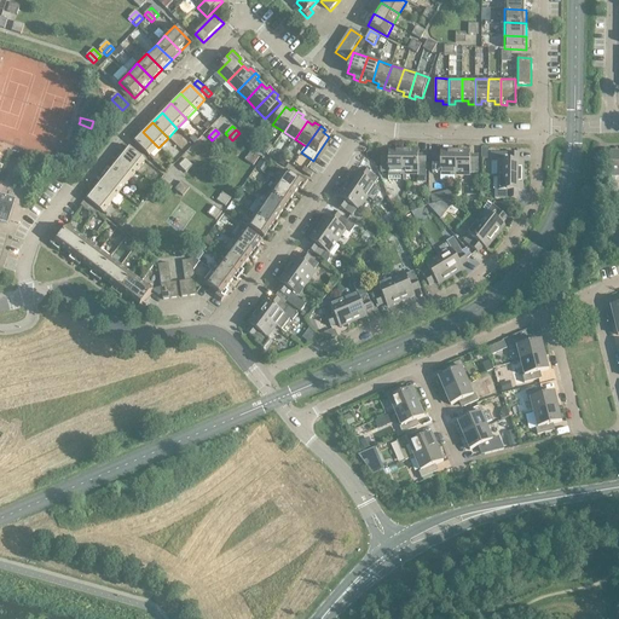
[(158,148),(143,132),(134,142),(149,156),(158,148)]
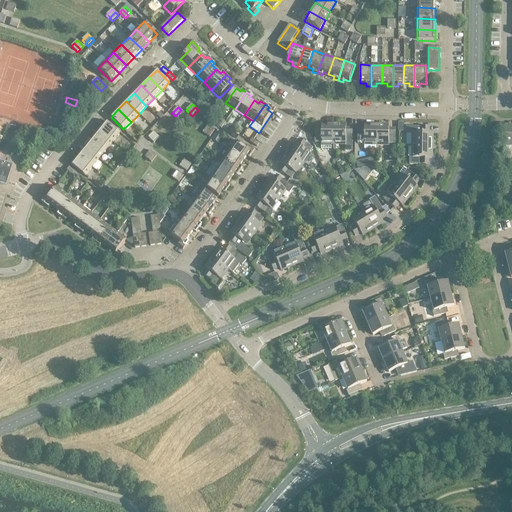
[(178,118),(184,112),(181,110),(175,116),(178,118)]
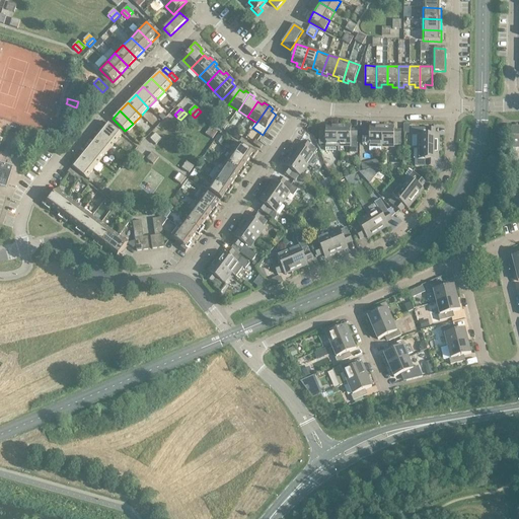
[(222,119),(217,126),(221,129),(226,121),(222,119)]
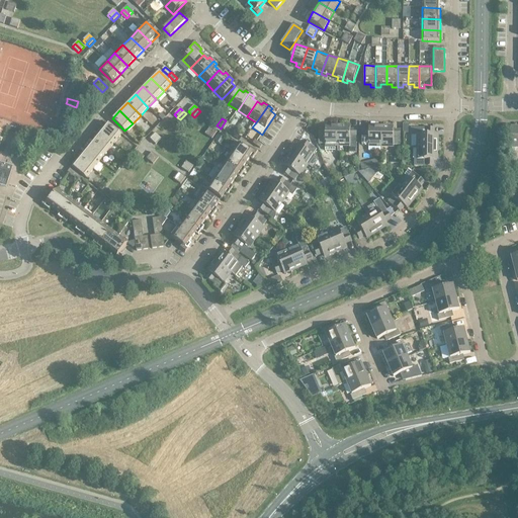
[(224,131),(229,123),(226,120),(221,128),(224,131)]
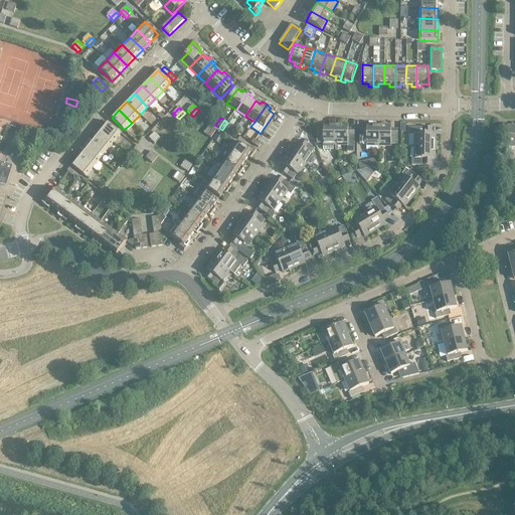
[(121,134),(107,123),(100,131),(114,143),(121,134)]
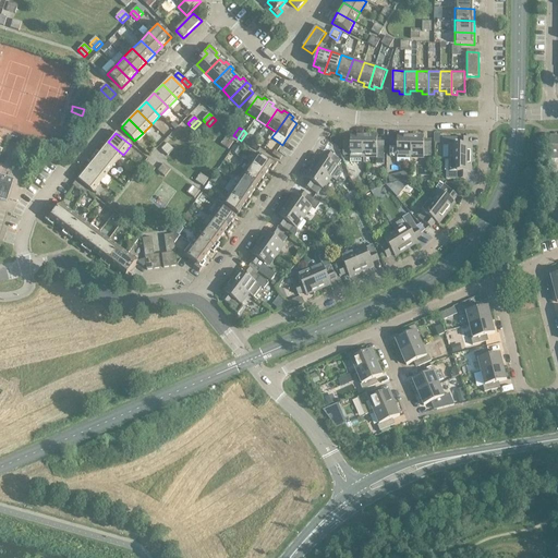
[(350,157),(351,157),(351,159),(362,159),(362,157),(363,157),(364,136),(350,136),(350,140),(349,141),(343,141),(343,156),(350,156),(350,157)]
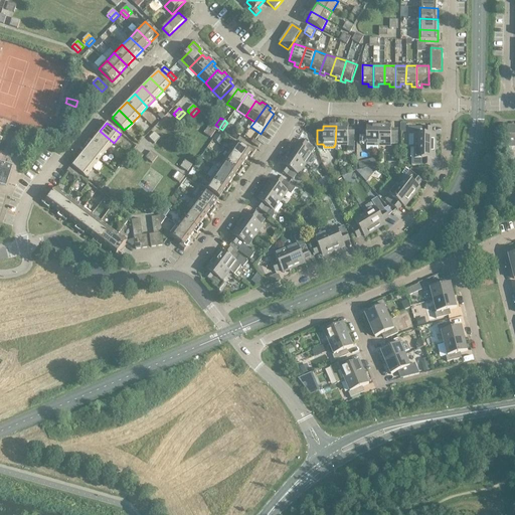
[(348,126),(336,126),(335,145),(347,145),(347,152),(354,152),(355,131),(349,131),(348,129),(348,126)]
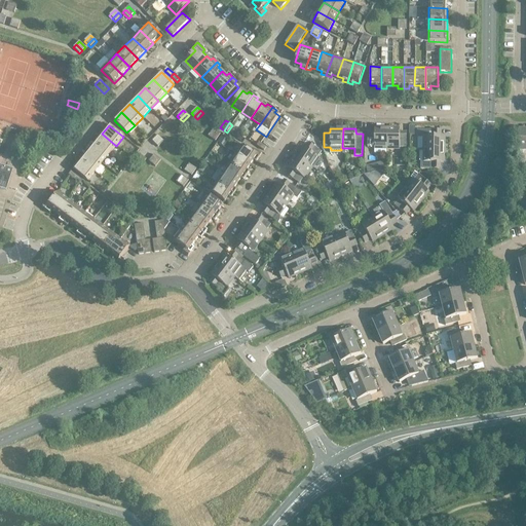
[(217,132),(214,129),(209,137),(212,139),(217,132)]
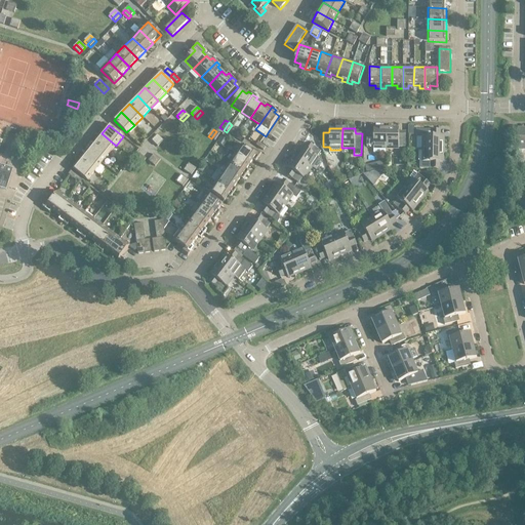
[(373,148),(386,149),(387,129),(373,129),(373,132),(372,133),(367,133),(367,147),(373,147),(373,148)]
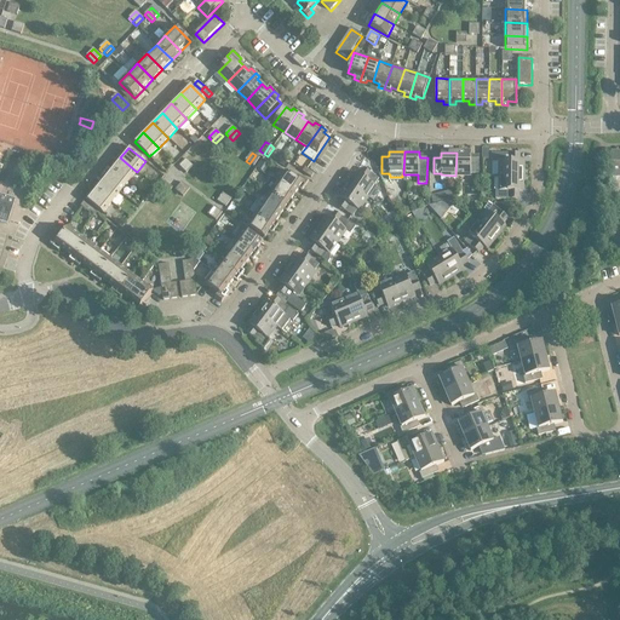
[(471,153),(457,153),(455,176),(471,176),(471,174),(478,174),(478,158),(472,158),(471,156),(471,153)]
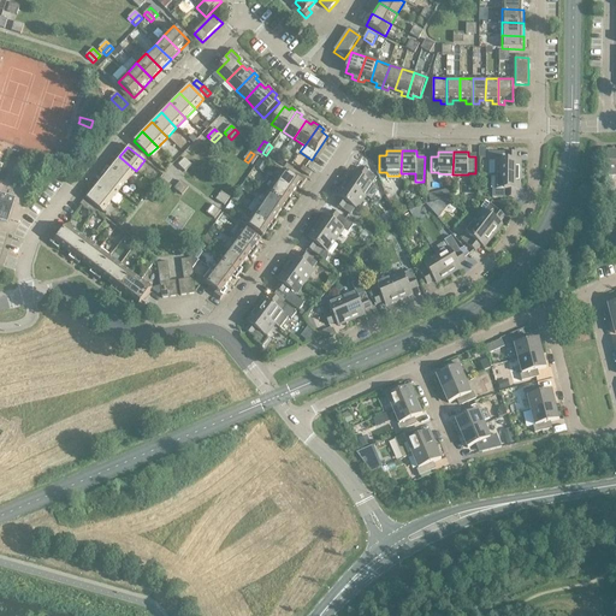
[(497,161),(497,176),(520,176),(520,161),(516,161),(515,159),(515,153),(489,153),(489,161),(497,161)]
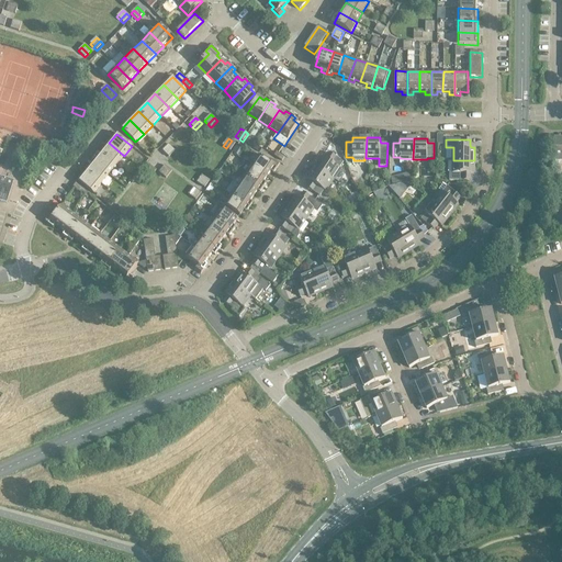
[(231,152),(235,144),(232,141),(226,148),(231,152)]
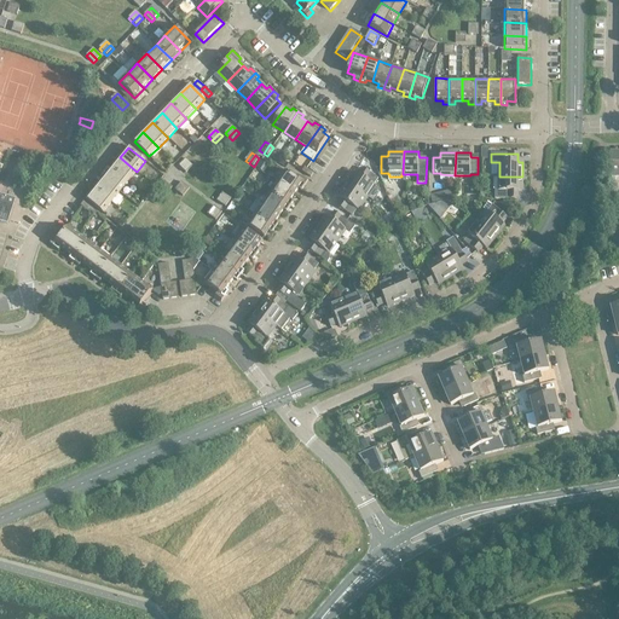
[(137,172),(120,157),(111,168),(128,181),(137,172)]
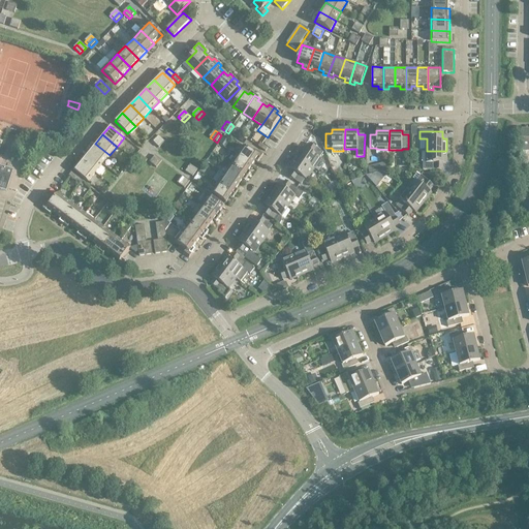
[(162,138),(159,135),(153,142),(156,145),(162,138)]
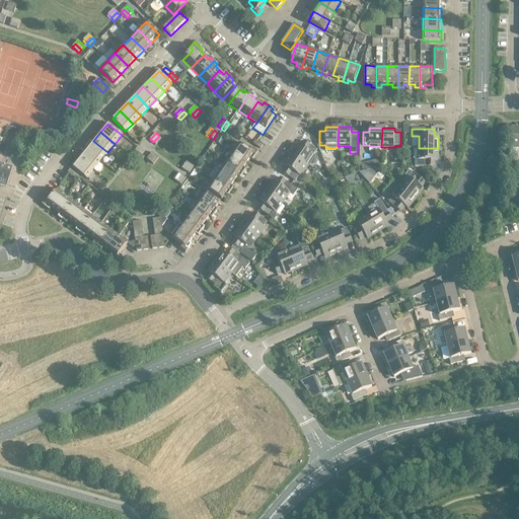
[(162,139),(159,136),(153,142),(156,145),(162,139)]
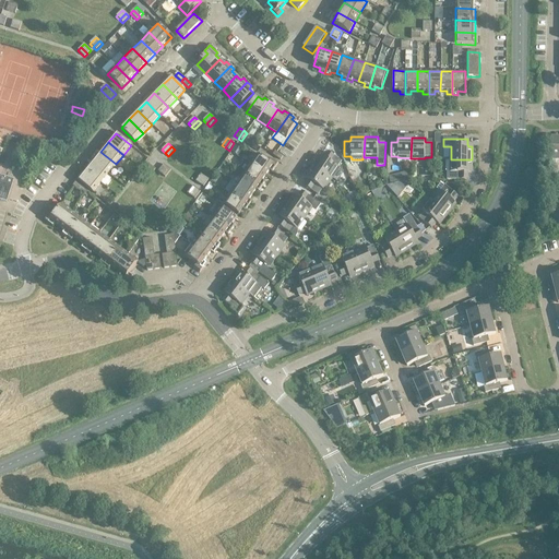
[(116,164),(100,152),(93,161),(108,174),(116,164)]
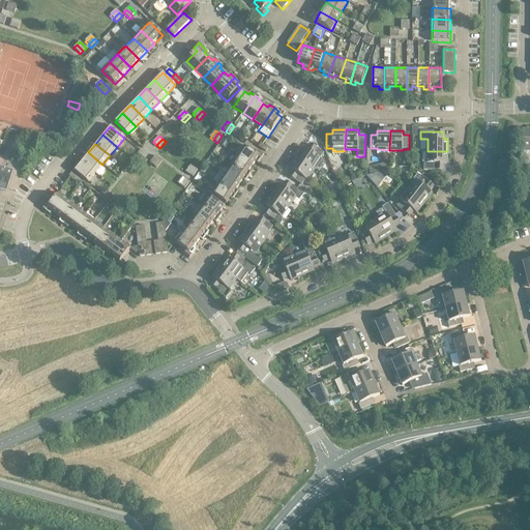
[(261,144),(259,147),(266,152),(268,148),(261,144)]
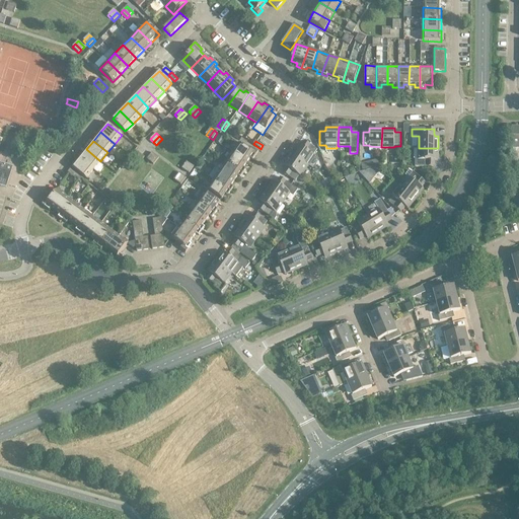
[(298,145),(291,156),(307,166),(314,156),(313,155),(317,150),(306,142),(303,147),(301,147),(298,145)]
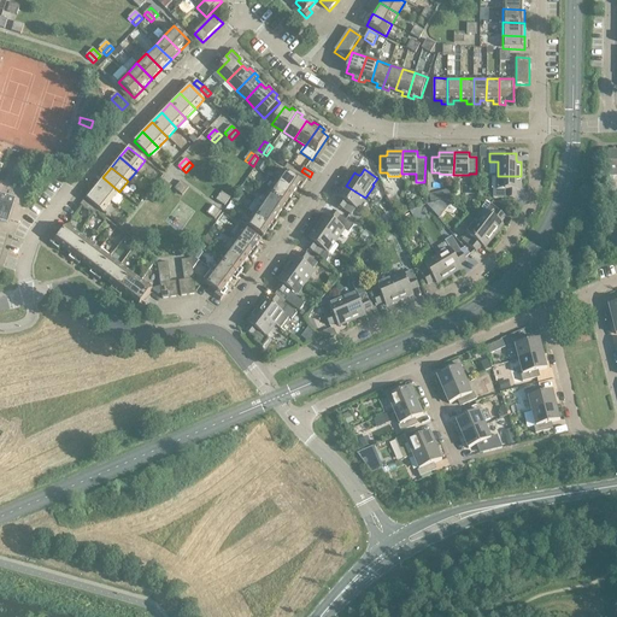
[(298,180),(283,170),(276,182),(294,194),(298,188),(300,191),(307,180),(301,176),(298,180)]
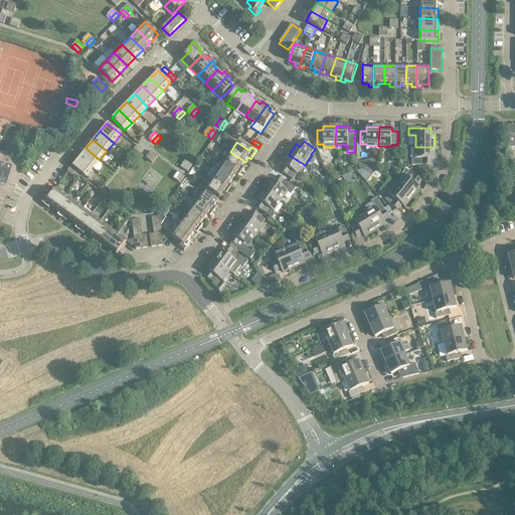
[(435,147),(415,147),(415,158),(411,158),(411,166),(430,166),(430,161),(432,159),(435,159),(435,147)]
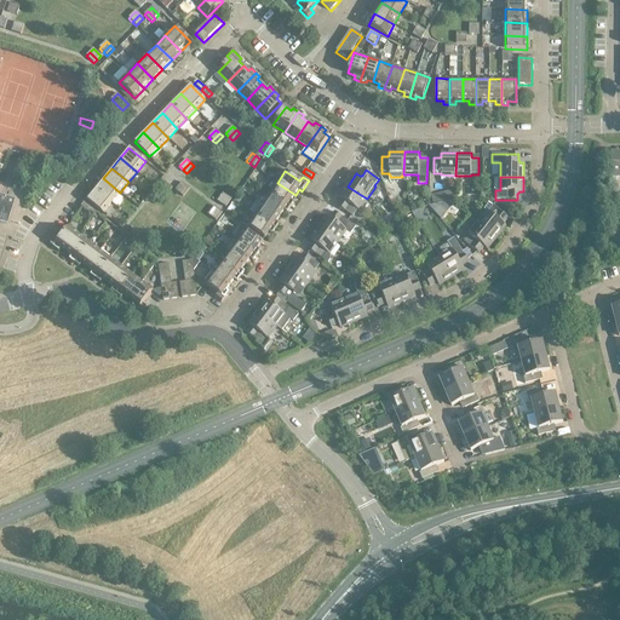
[(120,193),(103,178),(95,189),(112,204),(120,193)]
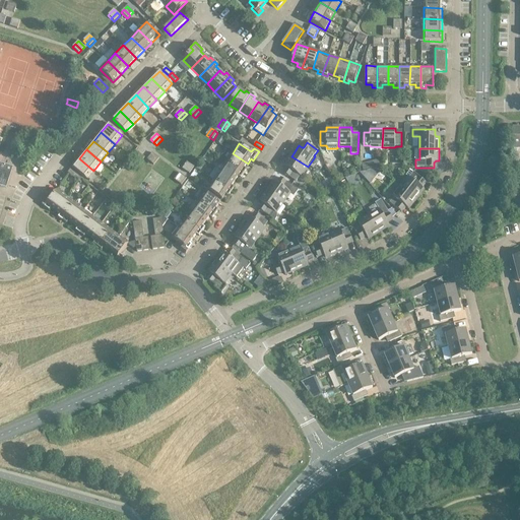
[(221,159),(226,161),(244,175),(247,170),(245,169),(248,164),(233,153),(228,150),(221,159)]
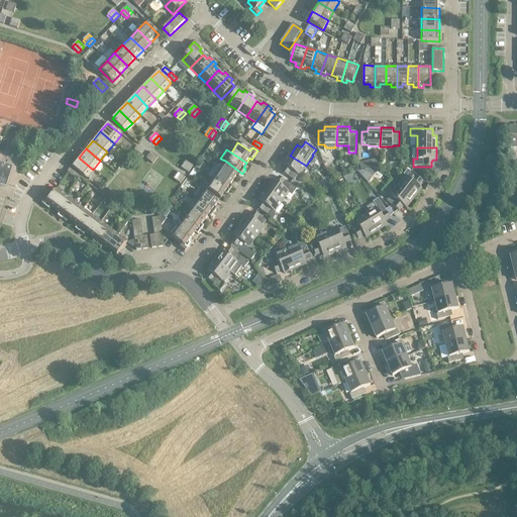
[(137,151),(132,158),(135,161),(140,154),(137,151)]
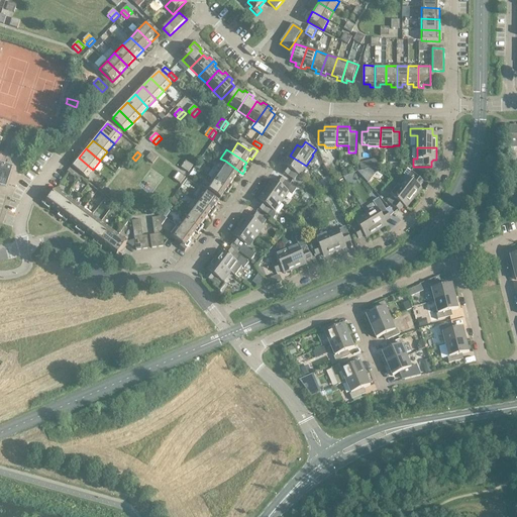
[(159,158),(151,152),(148,156),(156,161),(159,158)]
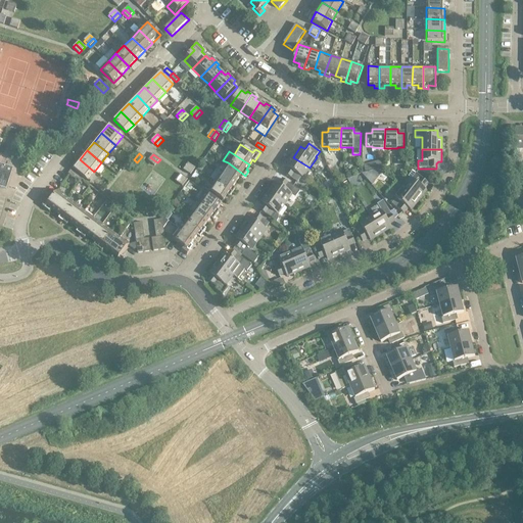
[(142,156),(137,162),(140,165),(146,158),(142,156)]
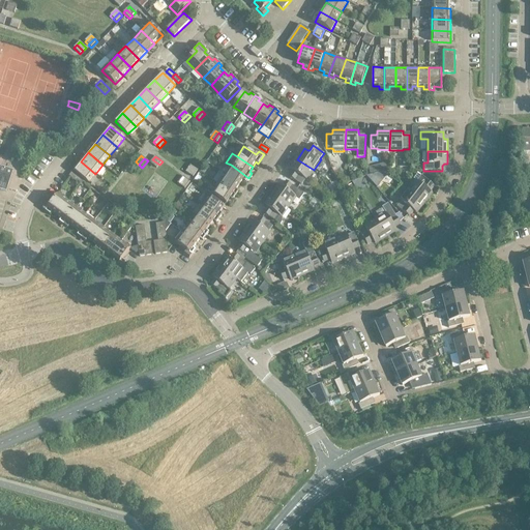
[(150,163),(156,169),(159,165),(152,159),(150,163)]
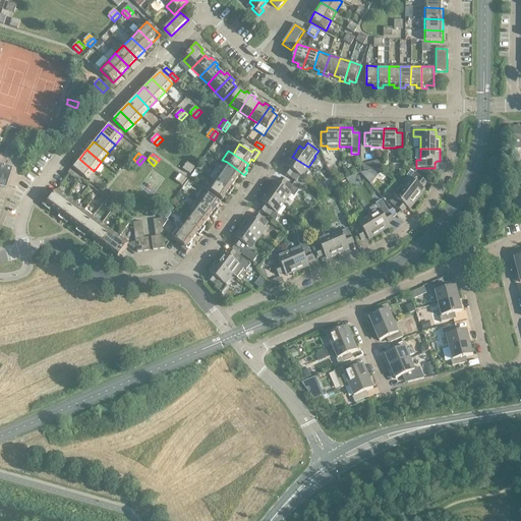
[(308,167),(292,157),(286,167),(288,168),(288,170),(285,175),(297,182),(300,177),(301,177),(308,167)]
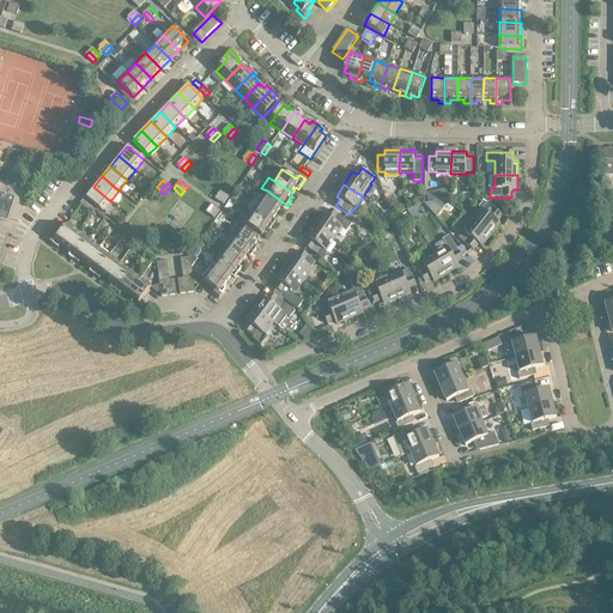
[(110,201),(93,187),(85,198),(102,211),(110,201)]
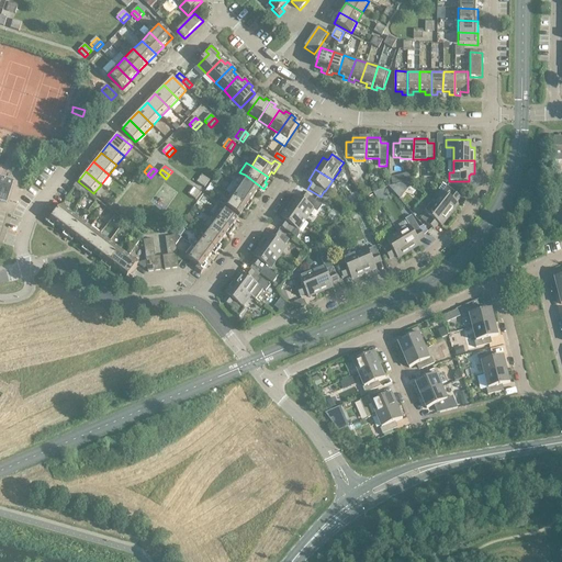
[(263,189),(245,175),(237,184),(254,197),(258,191),(260,193),(263,189)]
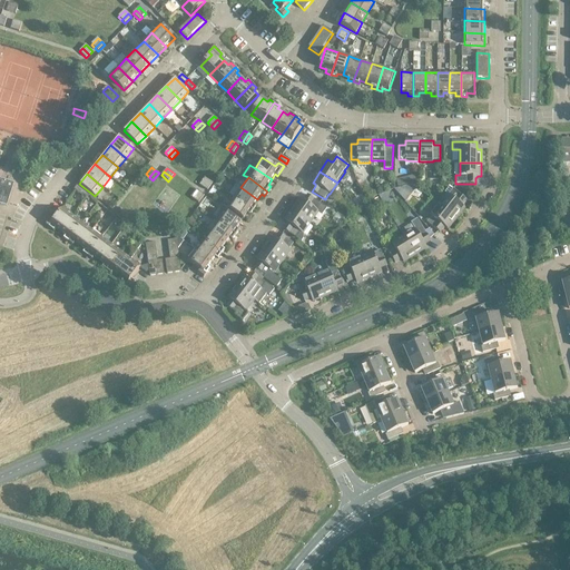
[(205,178),(203,182),(210,187),(213,183),(206,178),(205,178)]
